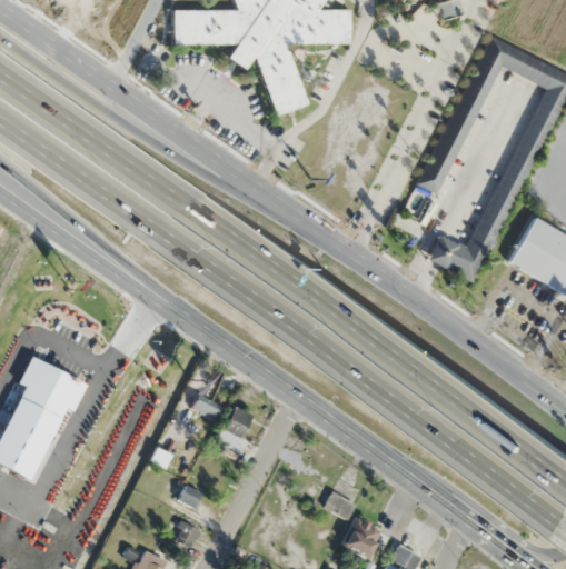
[(289,43),(350,43),(350,9),(326,9),(326,0),(234,0),(237,10),(175,9),(174,43),(234,43),(234,61),(235,66),(242,66),(260,61),(275,115),(307,106),(289,43)]
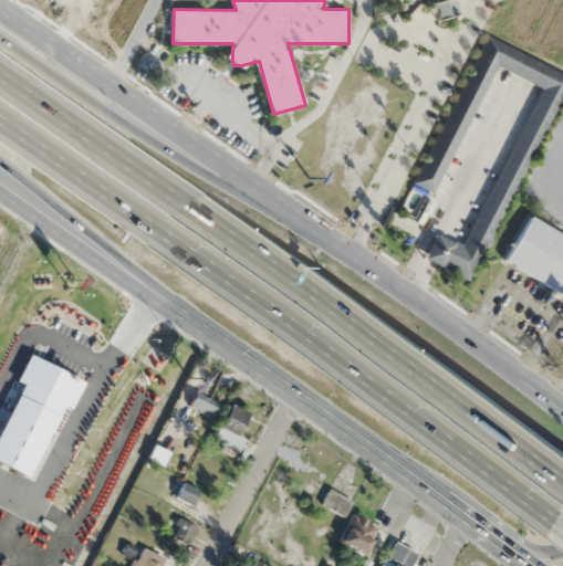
[(442,0),(433,4),(438,20),(458,12),(454,0),(442,0)]
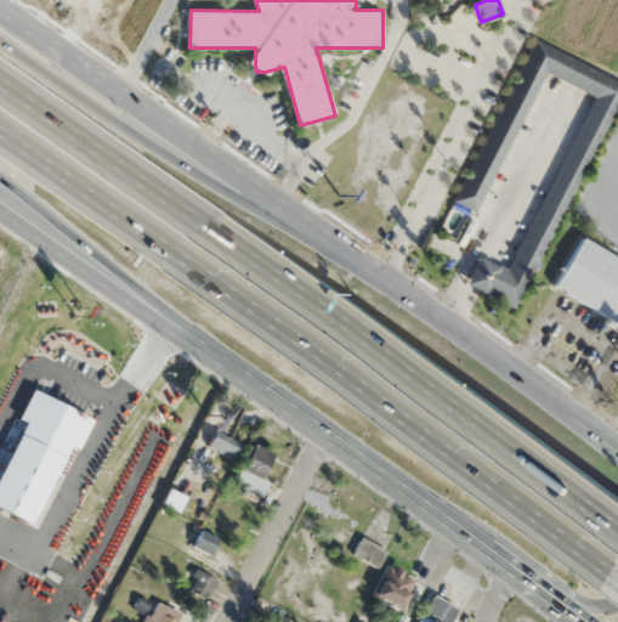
[(482,213),(544,72),(594,94),(515,272),(480,256),(468,286),(525,310),(617,96),(617,77),(532,40),(460,203),(482,213)]
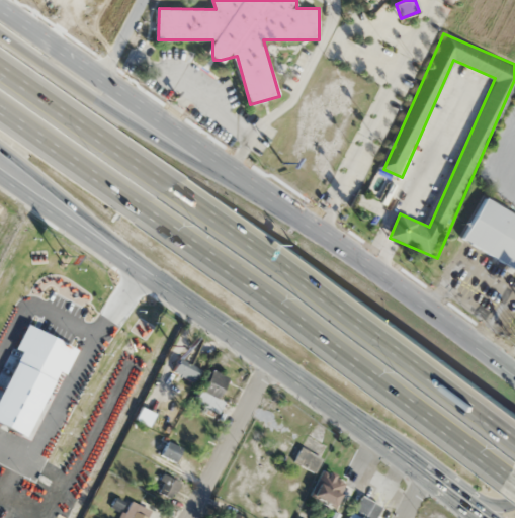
[(514,213),(485,198),(462,241),(514,267),(514,213)]
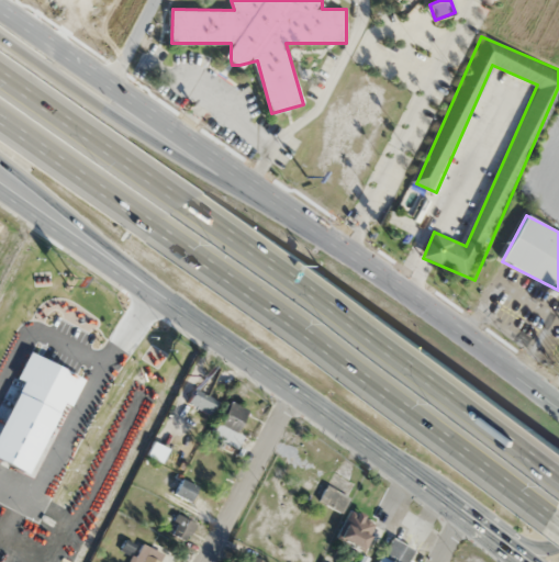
[(0,394),(0,431),(64,326),(59,323),(63,318),(52,312),(49,316),(47,315),(0,394)]
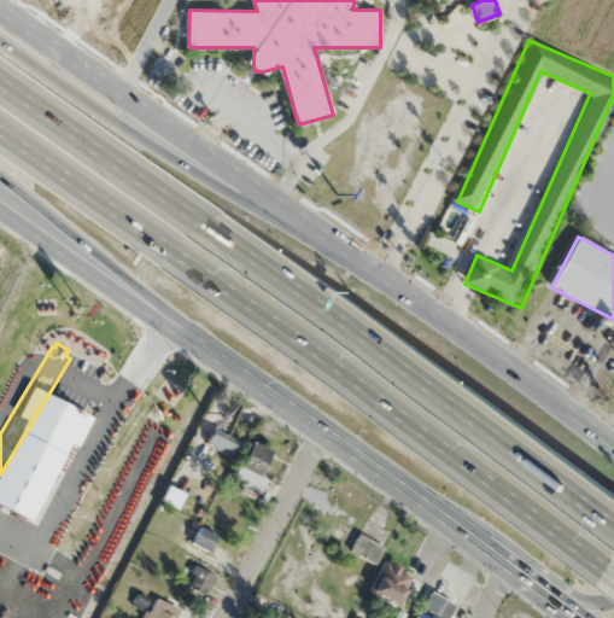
[(179,392),(193,372),(165,353),(151,373),(179,392)]
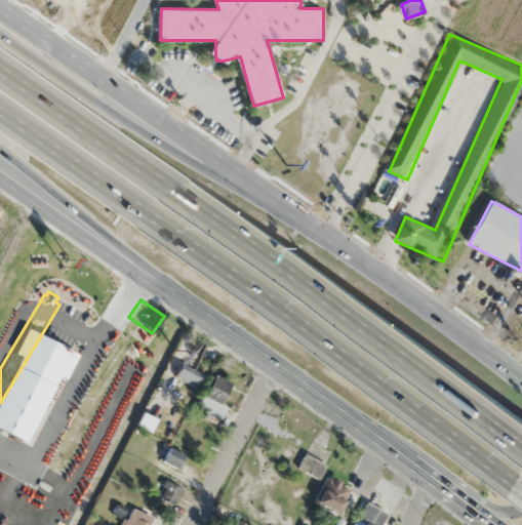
[(108,327),(84,313),(68,337),(74,341),(7,447),(26,458),(108,327)]
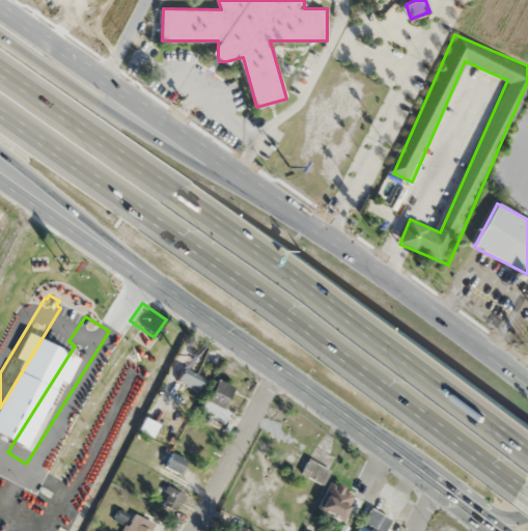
[(204,390),(210,369),(188,364),(183,385),(204,390)]
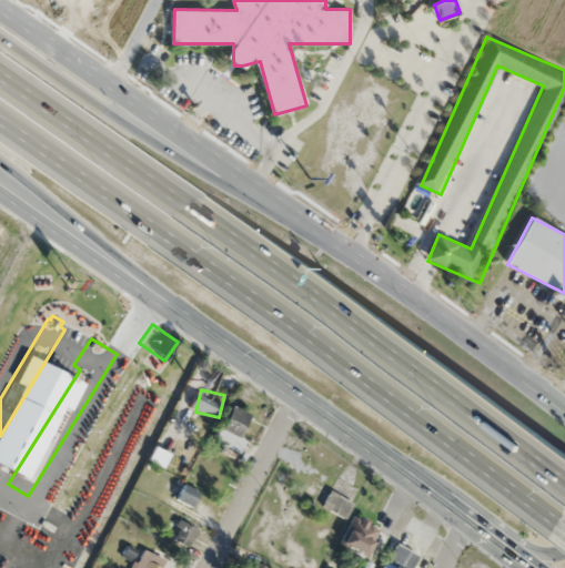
[(250,440),(241,435),(253,415),(238,406),(218,439),(242,454),(250,440)]
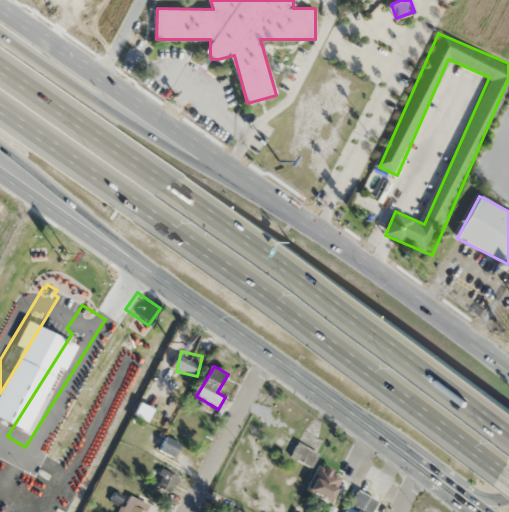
[(181,442),(167,437),(161,451),(175,457),(181,442)]
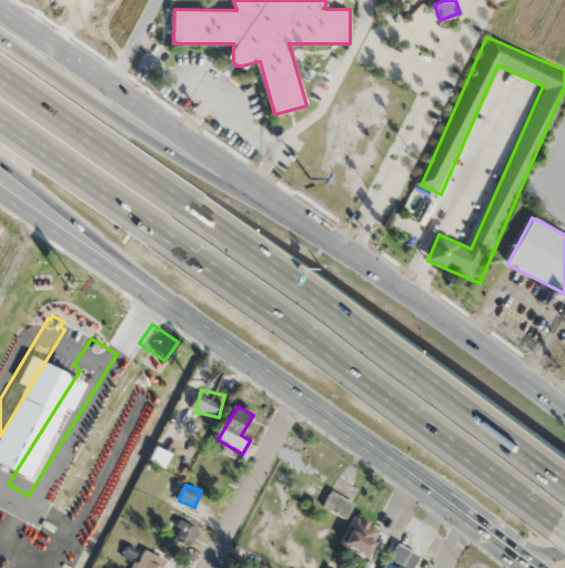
[(354,501),(333,492),(326,507),(347,517),(354,501)]
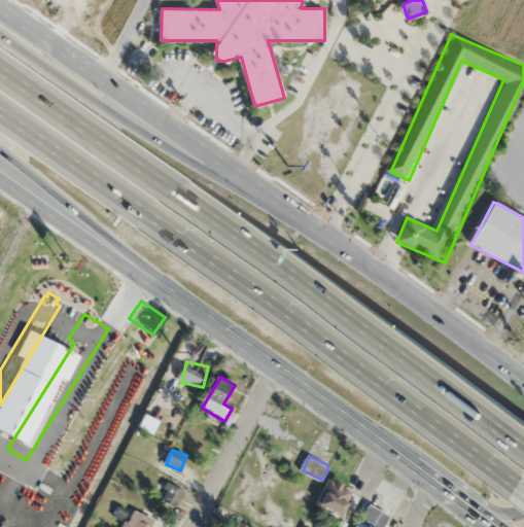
[(0,473),(4,478),(10,469),(0,461),(0,473)]
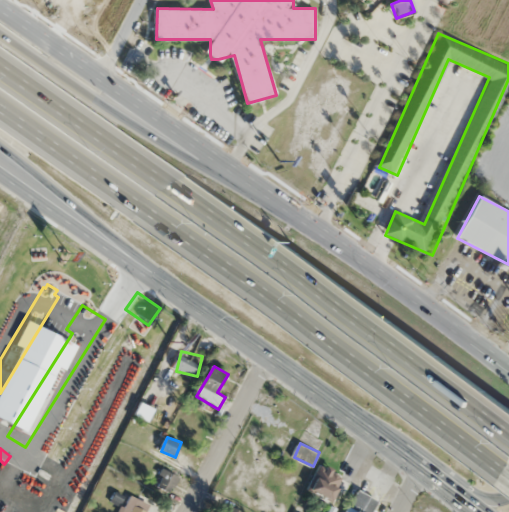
[(311,488),(332,501),(346,478),(325,465),(311,488)]
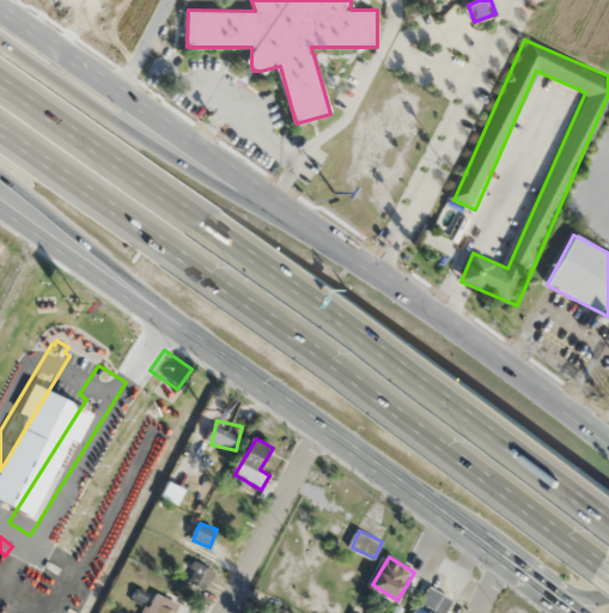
[(206,590),(217,571),(201,563),(190,583),(206,590)]
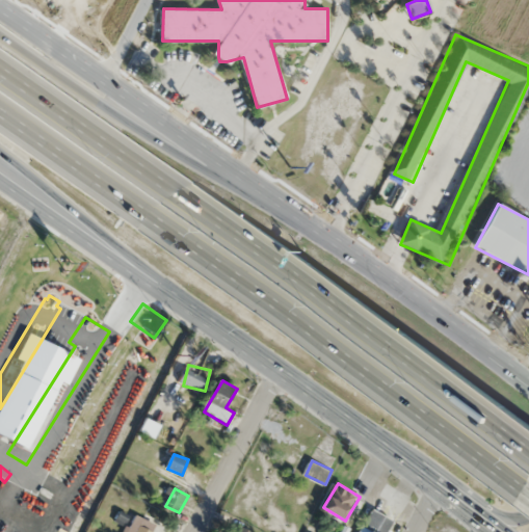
[(387,531),(393,520),(372,509),(361,531),(387,531)]
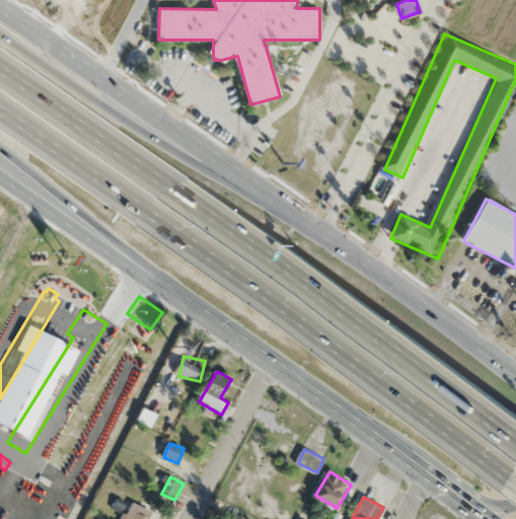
[(155,518),(158,514),(135,503),(126,518),(155,518)]
